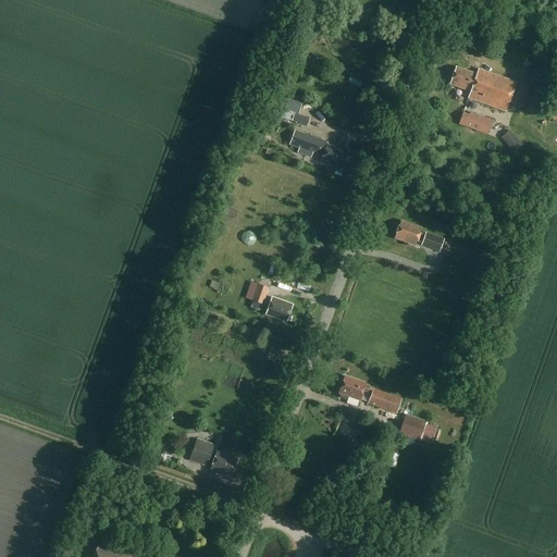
[(477,75),(456,67),(449,85),(470,93),(468,99),(505,112),(516,83),(479,70),(477,75)]
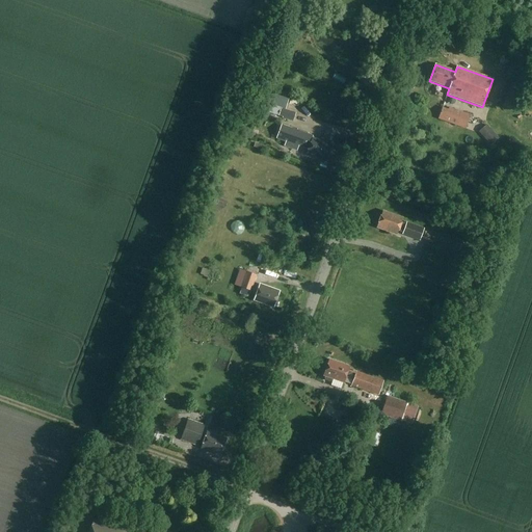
[(517,105),(522,96),(510,89),(505,100),(517,105)]
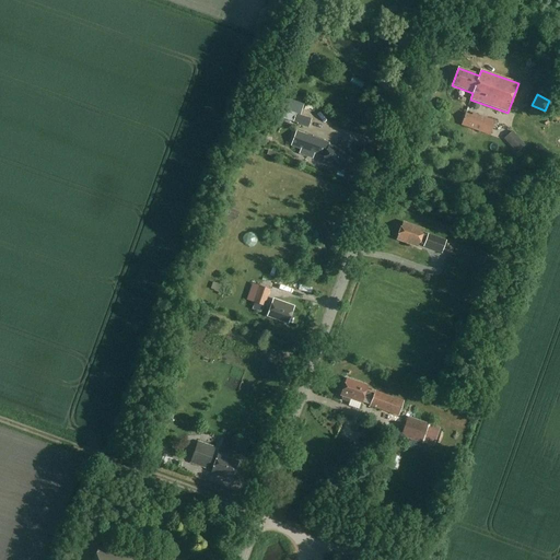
[(281,111),(295,115),(301,116),(304,104),(284,97),(281,111)]
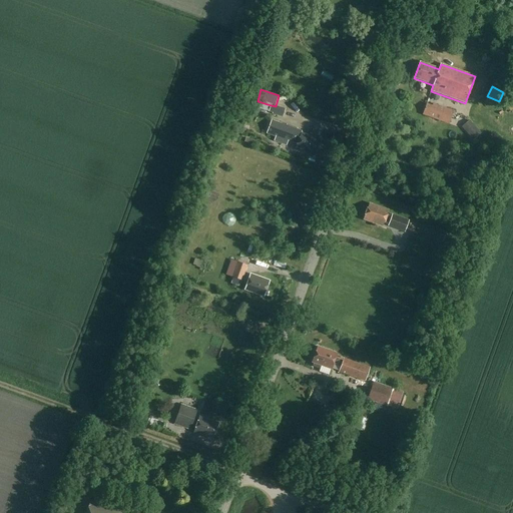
[(255,107),(269,112),(271,105),(258,101),(255,107)]
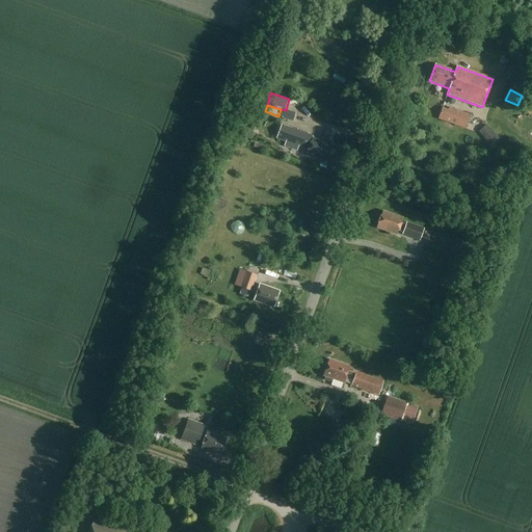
[(470,115),(449,108),(448,110),(442,108),(437,120),(464,129),(470,115)]
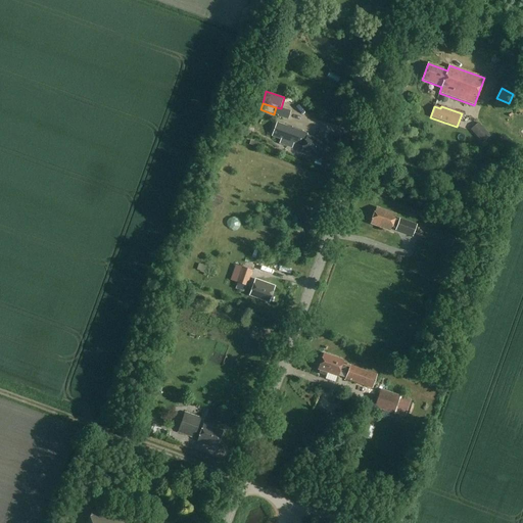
[(288,120),(290,111),(281,108),(276,107),(274,114),(278,115),(277,116),(288,120)]
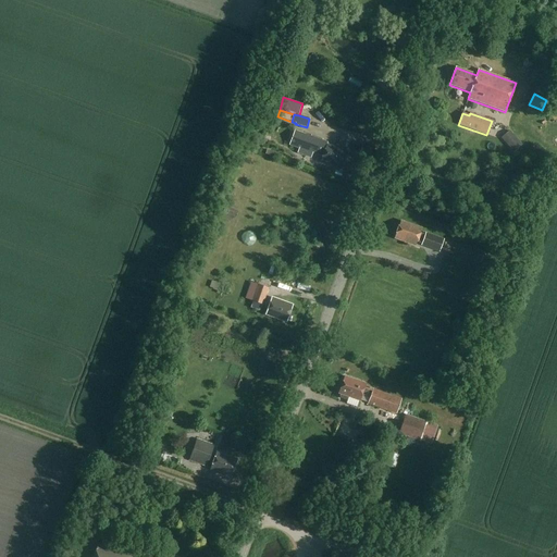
[(509,132),(502,138),(514,152),(521,146),(509,132)]
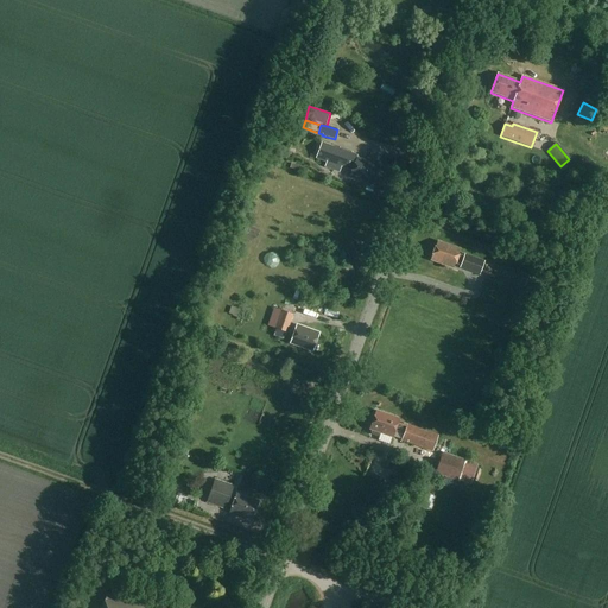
[(352,154),(333,147),(325,168),(340,172),(341,168),(346,170),(347,169),(353,171),(350,177),(372,185),(379,166),(358,158),(358,156),(352,154)]
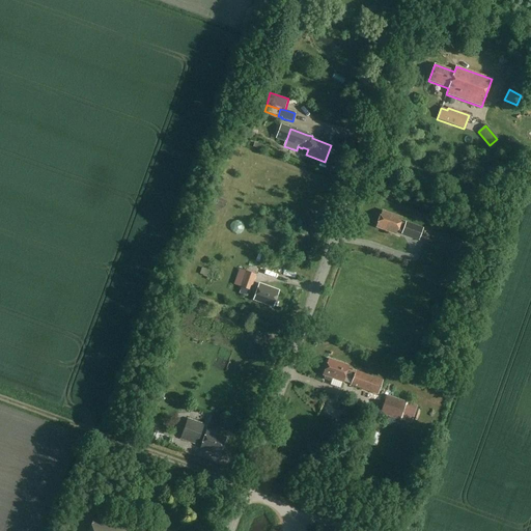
[(406,224),(400,222),(401,219),(383,212),(376,228),(395,235),(397,230),(402,232),(401,234),(419,241),(421,233),(424,234),(425,231),(422,230),(423,229),(406,223),(406,224)]
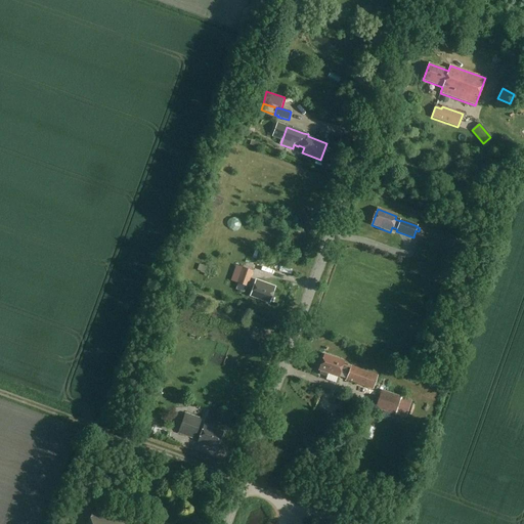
[(247,287),(253,271),(243,268),(237,284),(247,287)]
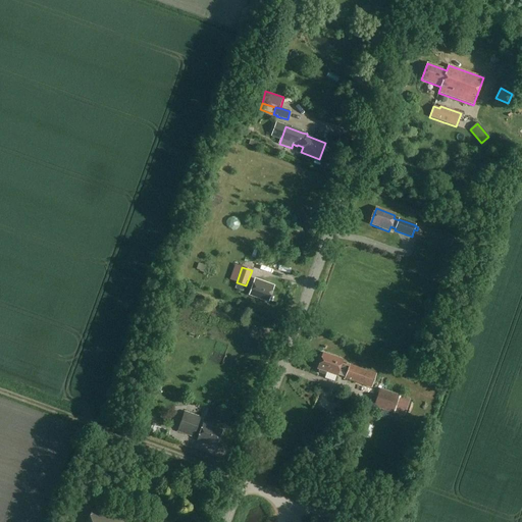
[(267,302),(273,285),(255,279),(250,296),(267,302)]
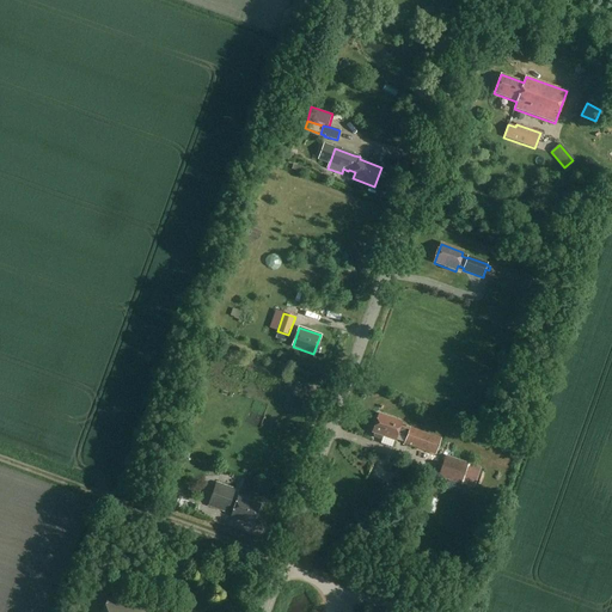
[(409,429),(401,427),(402,422),(379,414),(372,434),(374,434),(374,436),(375,439),(380,440),(381,439),(383,436),(384,438),(381,444),(392,447),(395,441),(397,435),(407,438),(404,445),(435,456),(441,439),(410,428),(409,429)]
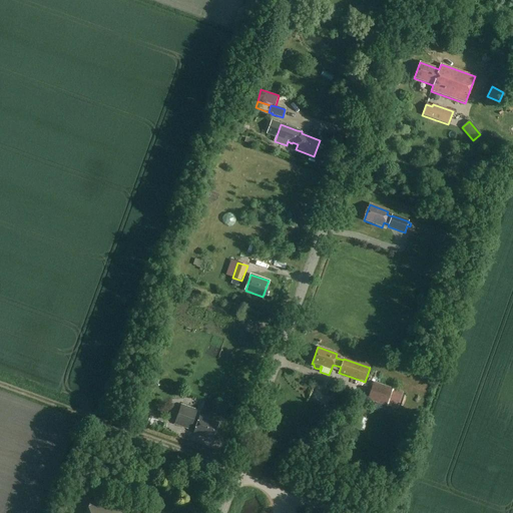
[(386,406),(392,389),(373,382),(367,399),(386,406)]
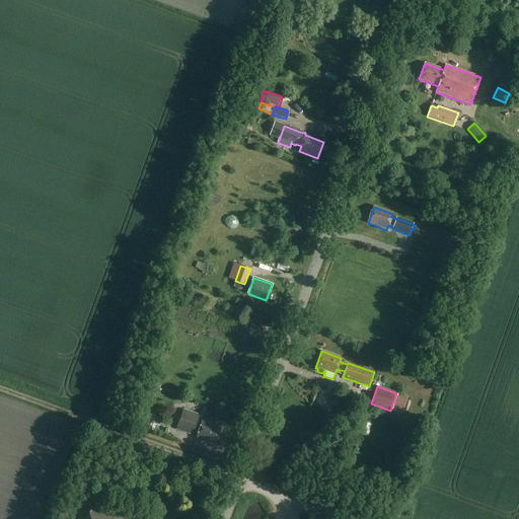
[(387,417),(389,412),(379,408),(377,414),(387,417)]
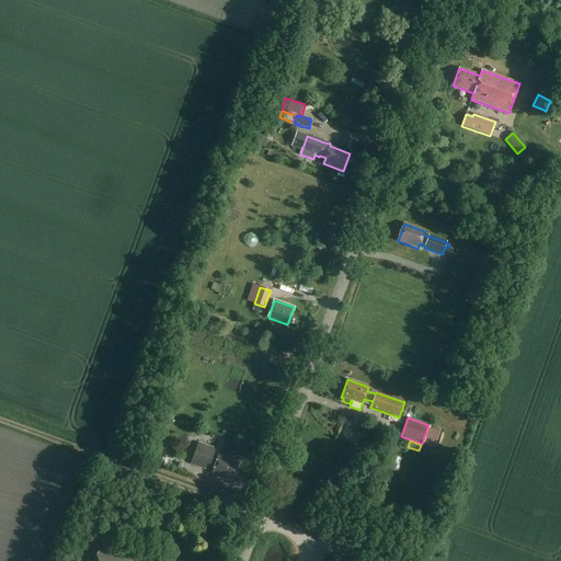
[(216,464),(210,462),(215,449),(198,443),(192,464),(208,470),(209,467),(214,468),(213,473),(232,481),(239,462),(218,456),(216,464)]
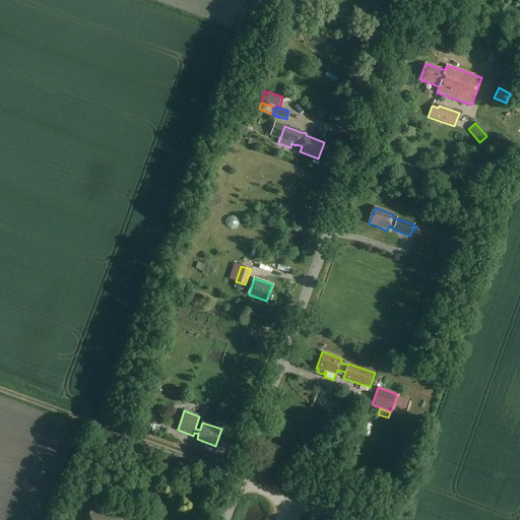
[(362,421),(358,434),(363,436),(367,424),(362,421)]
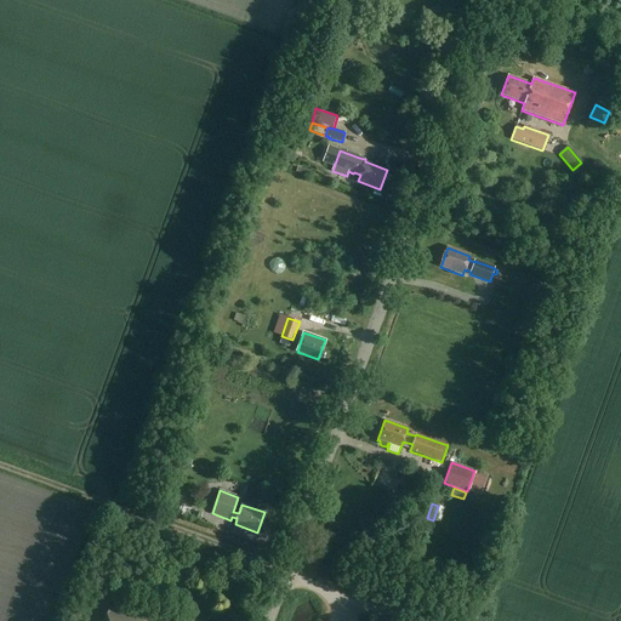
[(151,620),(110,607),(104,620),(151,620)]
